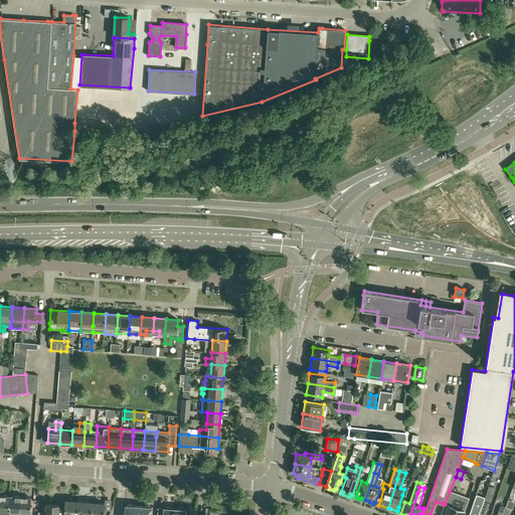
[(478,514),(480,510),(481,508),(483,501),(486,493),(478,490),(472,505),(475,506),(474,508),(472,514),(478,514)]
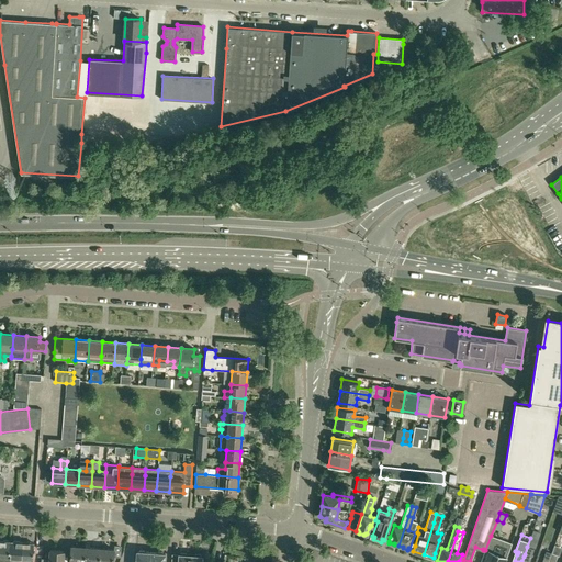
[(485,550),(489,550),(483,561),(504,561),(510,546),(512,543),(491,536),(485,550)]
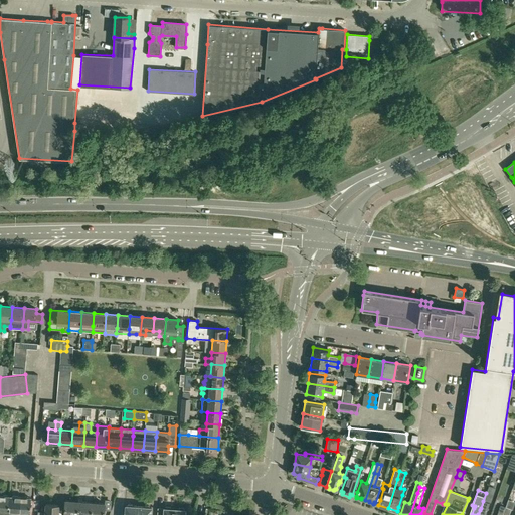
[(9,496),(0,495),(0,514),(3,514),(3,512),(8,513),(9,496)]
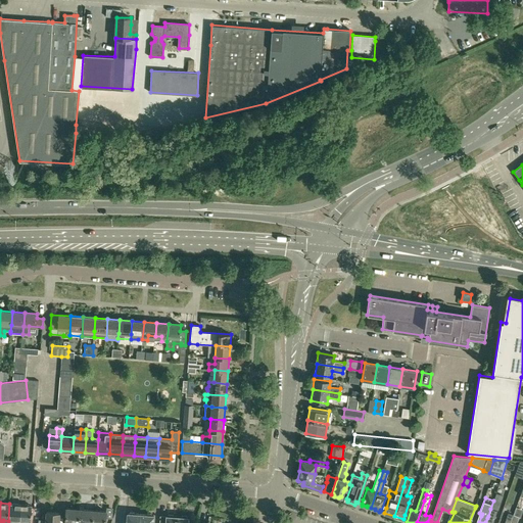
[(14,522),(19,522),(21,505),(11,504),(10,521),(15,521),(14,522)]
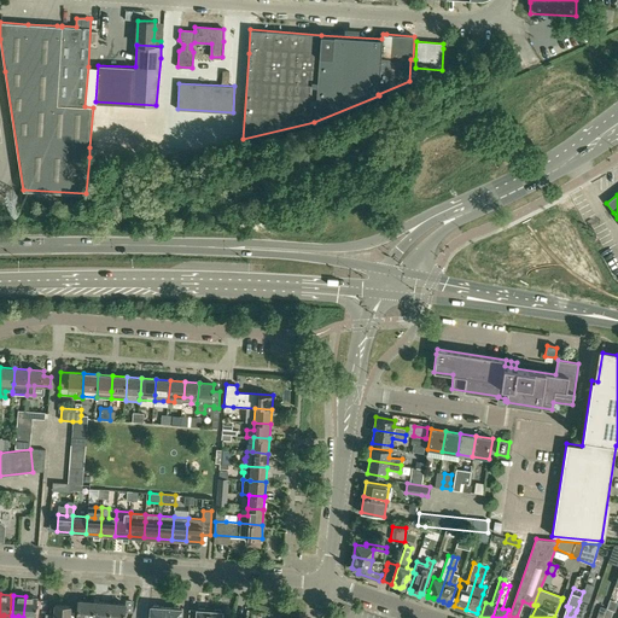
[(38,598),(25,596),(23,617),(35,617),(36,617),(38,598)]
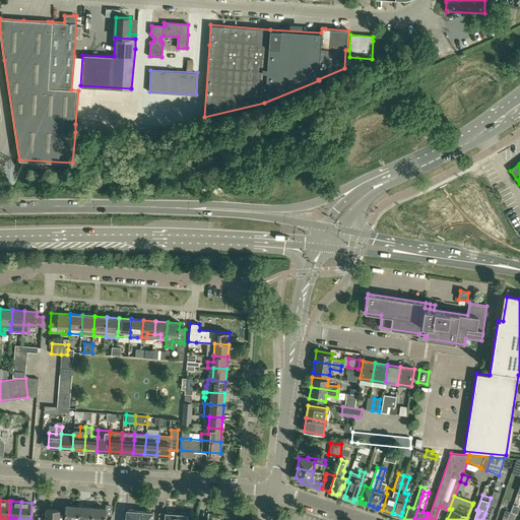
[(78,519),(79,506),(66,505),(65,519),(60,519),(59,519),(78,519)]
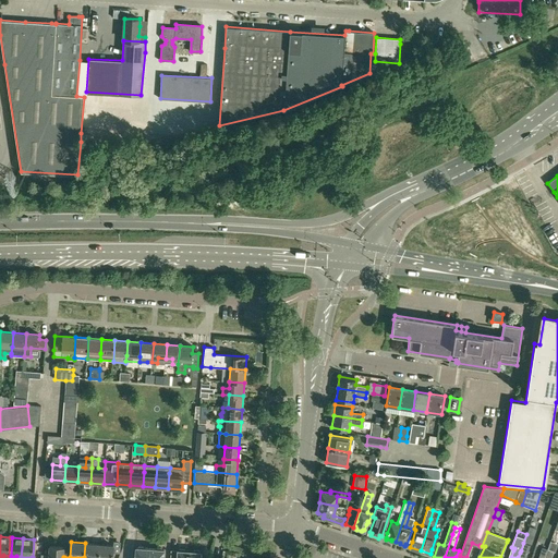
[(98,557),(100,544),(85,543),(84,557),(98,557)]
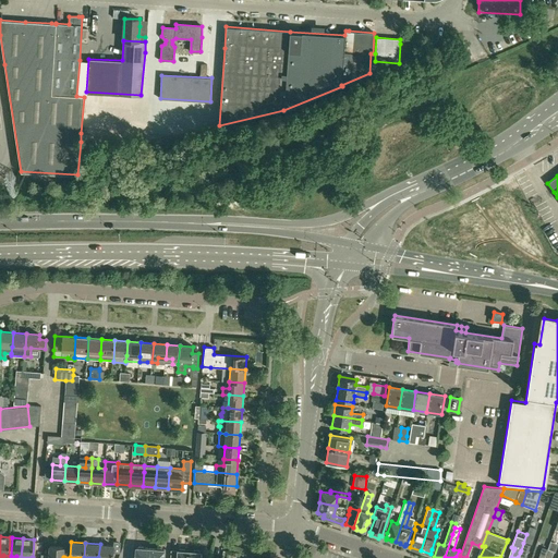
[(521,550),(520,553),(518,557),(523,557),(526,553),(528,552),(530,545),(523,543),(521,550)]
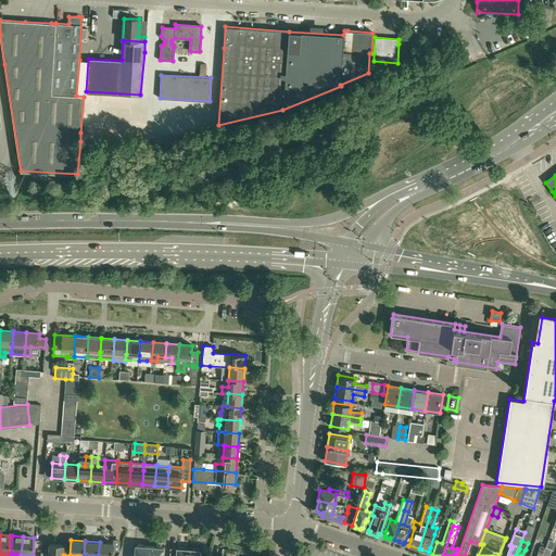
[(100,542),(98,555),(112,555),(114,543),(100,542)]
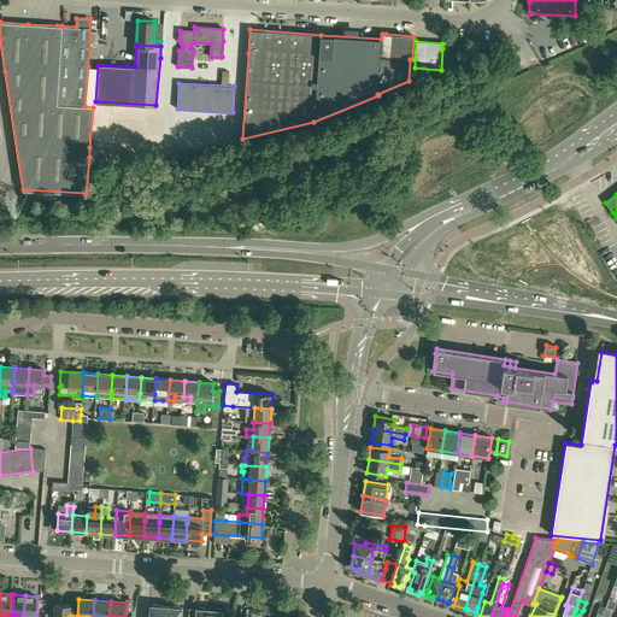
[(70,616),(71,604),(57,603),(54,616),(70,616)]
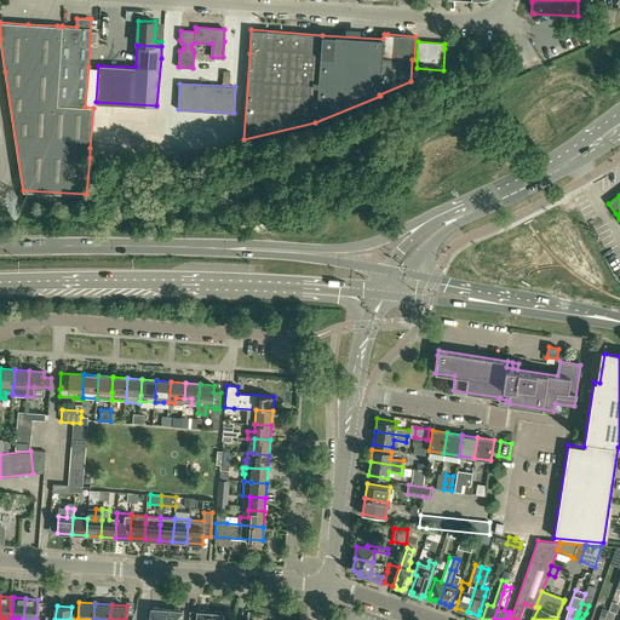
[(166,619),(167,609),(151,608),(150,619),(166,619)]
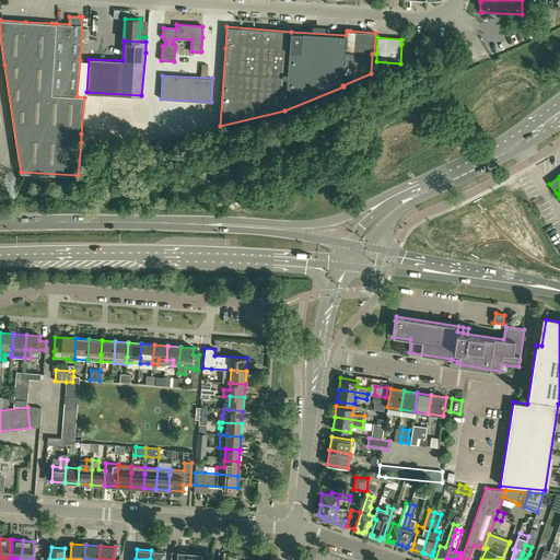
[(546,559),(549,551),(544,549),(539,559),(546,559)]
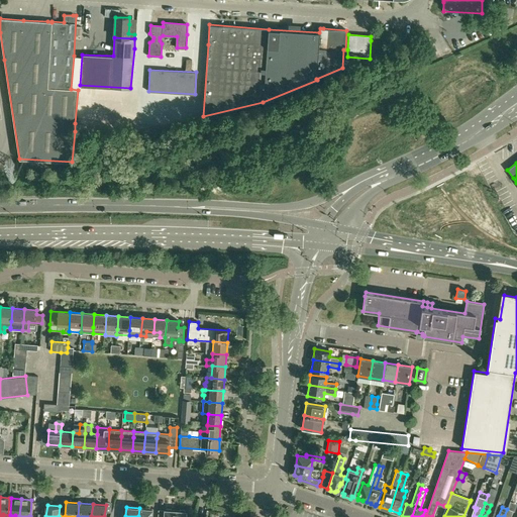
[(139,508),(138,516),(151,516),(152,509),(139,508)]
